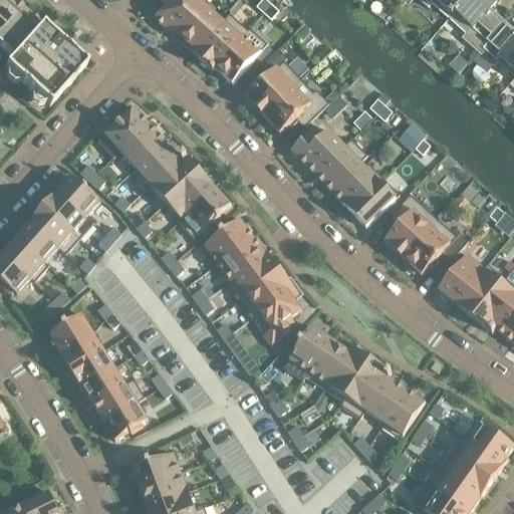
[(0,36),(23,11),(10,0),(5,0),(0,5),(0,36)]
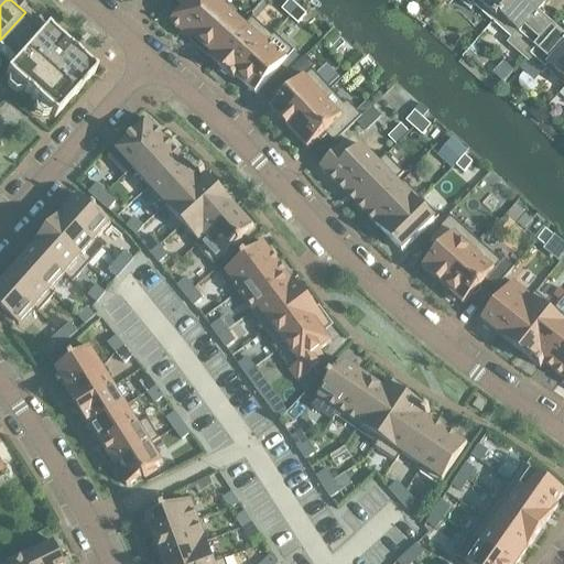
[(188,41),(225,0),(224,0),(172,0),(172,1),(182,9),(170,23),(188,41)]
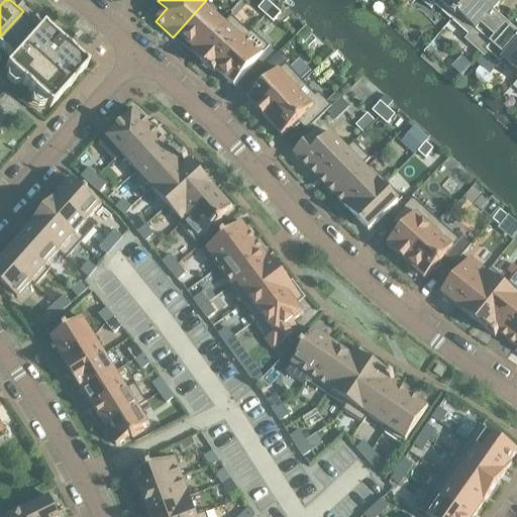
[(196,58),(232,17),(230,16),(224,23),(203,5),(207,1),(206,0),(173,37),(174,37),(177,35),(192,48),(189,52),(196,58)]
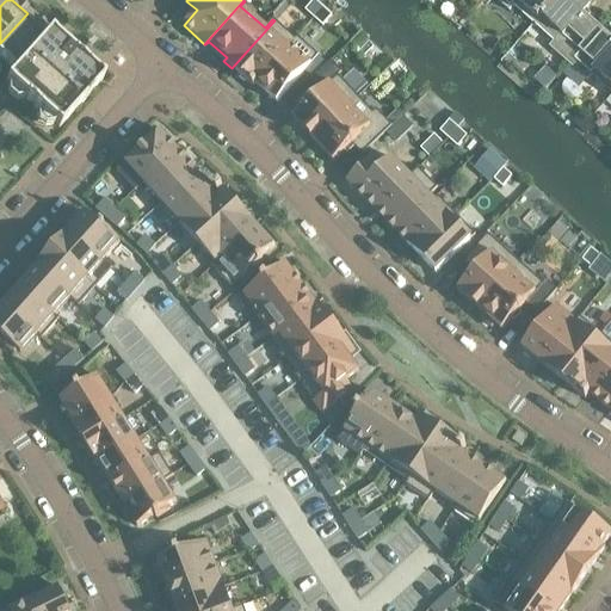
[(497,0),(510,11),(514,6),(534,24),(555,0),(497,0)]
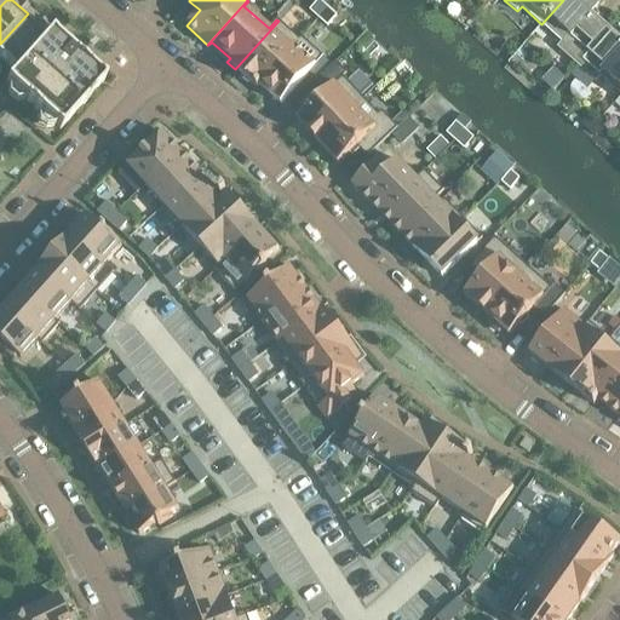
[(563,0),(541,24),(562,42),(557,47),(577,64),(609,29),(591,13),(601,4),(595,0),(563,0)]
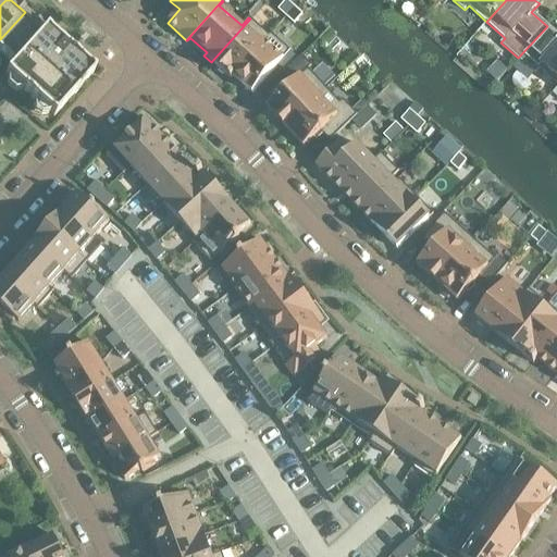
[(286,17),(295,8),(286,1),(277,10),(286,17)]
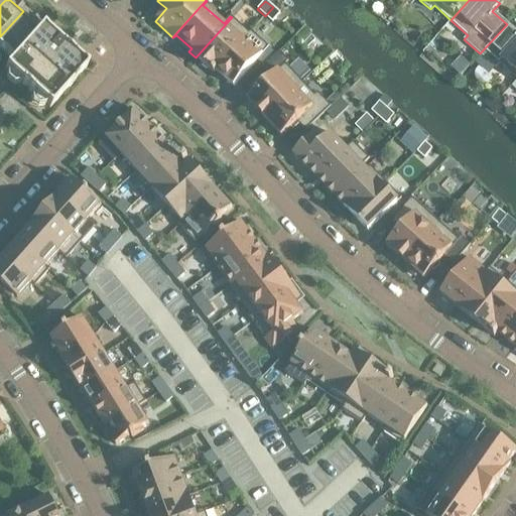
[(280,14),(273,7),(265,16),(272,23),(280,14)]
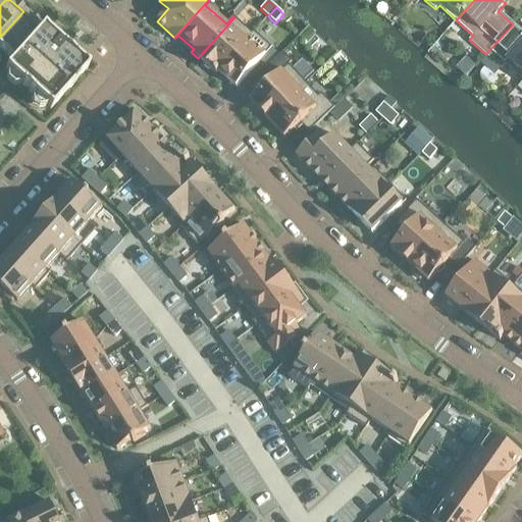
[(0,50),(9,58),(39,25),(23,11),(0,37),(0,50)]
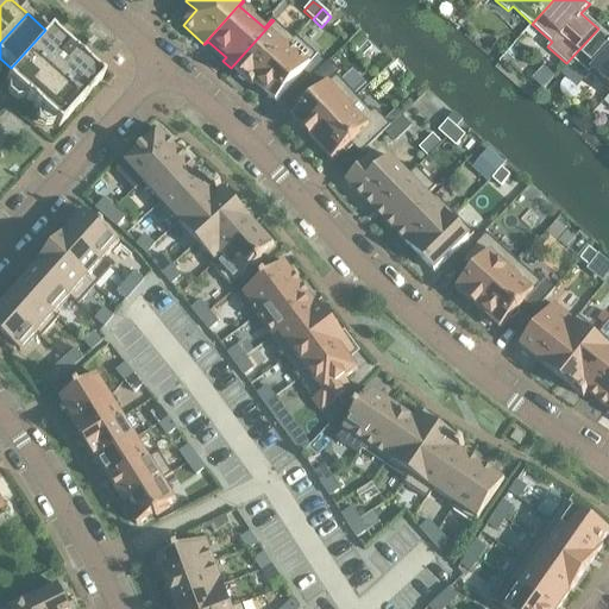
[(251,86),(294,38),(274,20),(231,68),(251,86)]
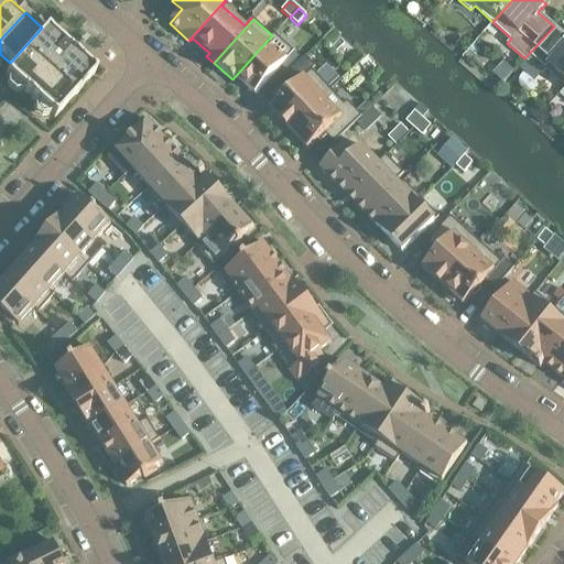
[(563,35),(554,26),(524,58),(542,75),(546,69),(563,85),(563,35)]
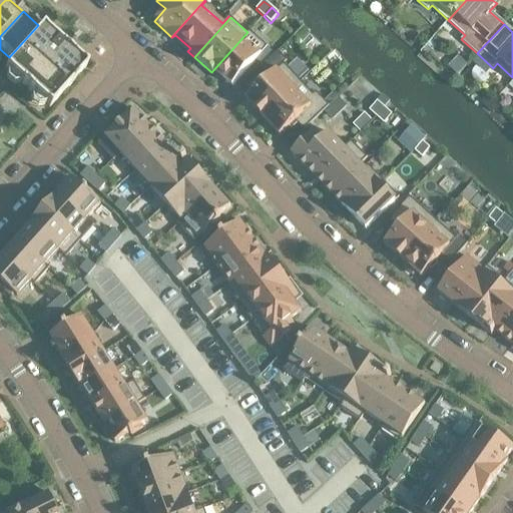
[(23,86),(60,45),(38,25),(9,57),(12,59),(4,68),(23,86)]
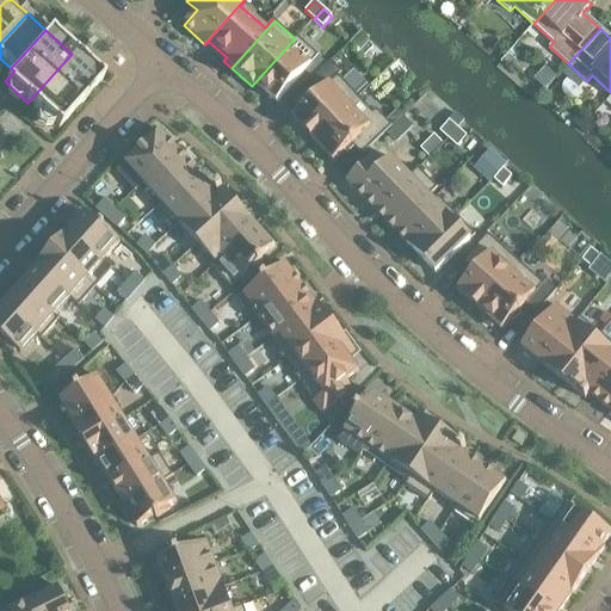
[(277,103),(319,56),(296,37),(295,38),(252,86),(253,87),(257,85),(277,103)]
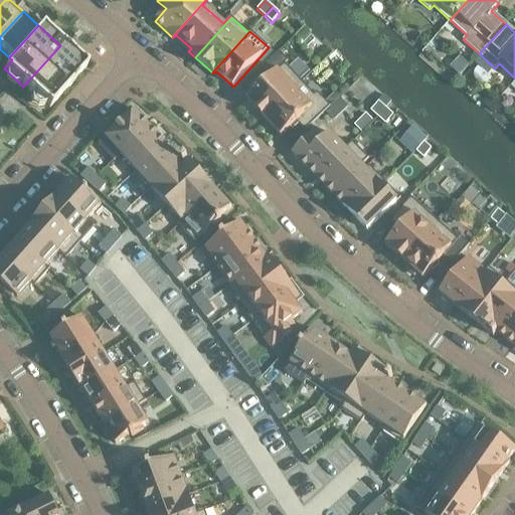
[(63,42),(60,45),(23,87),(48,109),(86,67),(75,58),(78,55),(63,42)]
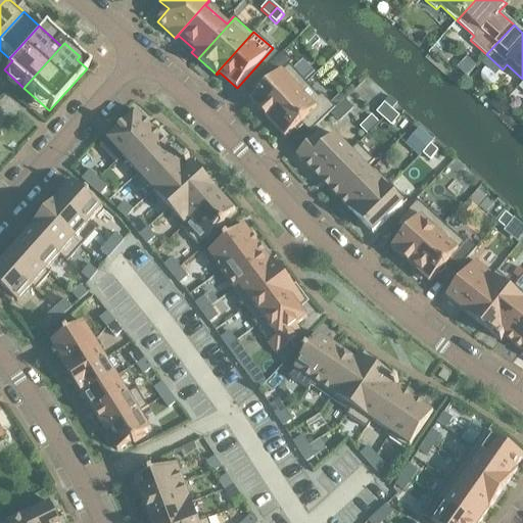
[(334,56),(327,49),(319,58),(326,65),(334,56)]
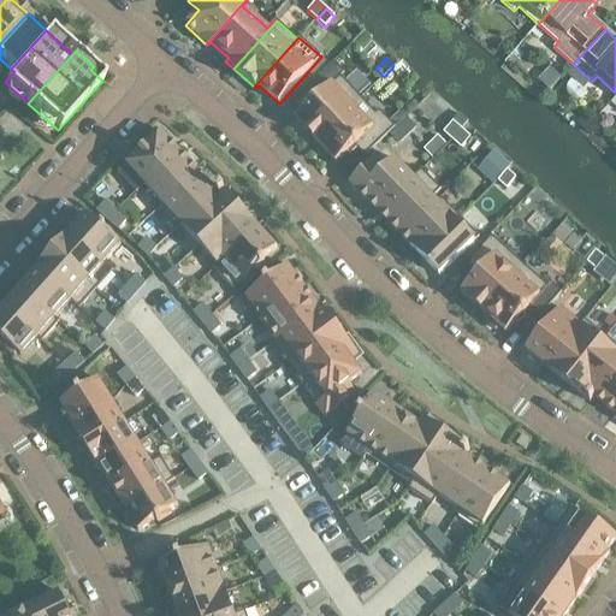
[(353,106),(361,99),(341,77),(344,73),(333,63),(313,82),(324,93),(295,119),(315,142),(353,106)]
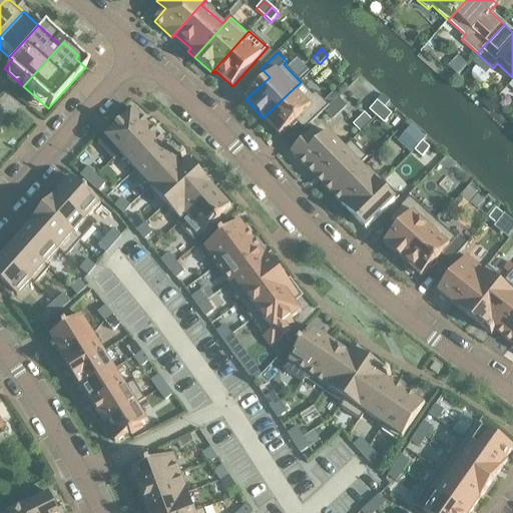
[(336,61),(328,55),(320,64),(328,70),(336,61)]
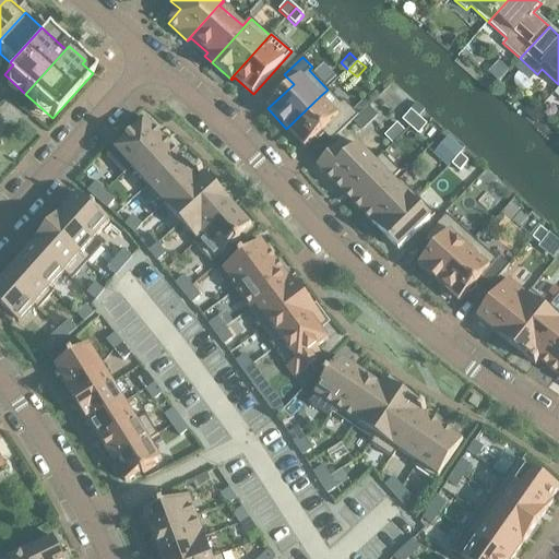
[(341,104),(328,90),(320,96),(286,129),(305,149),(321,132),(331,142),(358,116),(344,100),(341,104)]
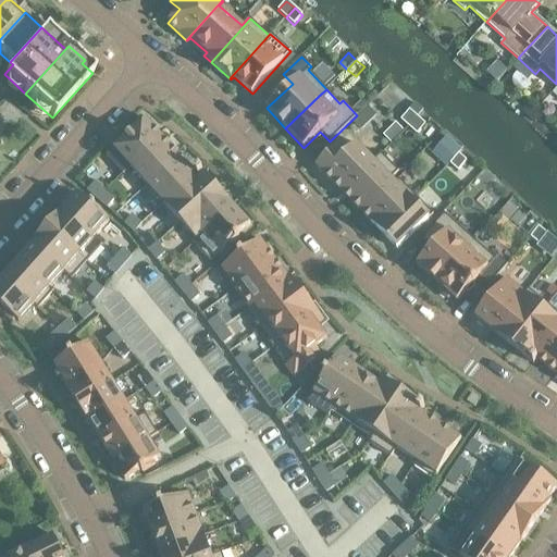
[(409,127),(418,119),(409,111),(400,121),(409,127)]
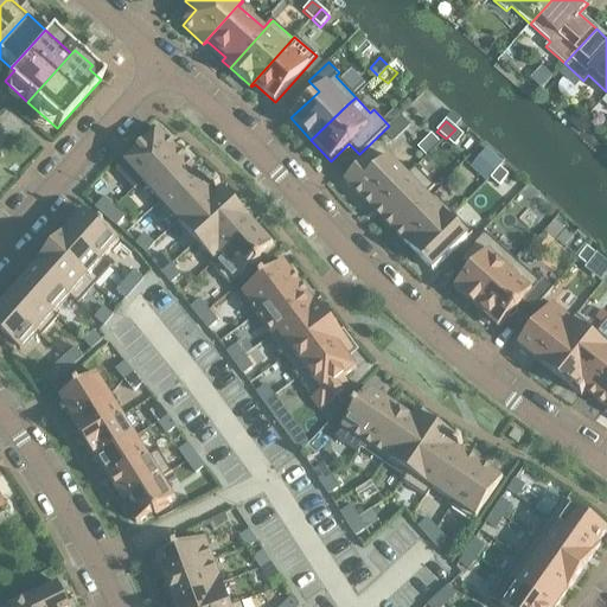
[(454,147),(464,136),(455,129),(446,139),(454,147)]
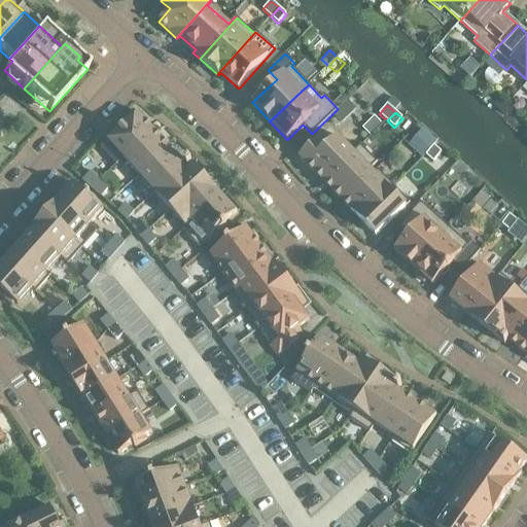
[(115,165),(153,130),(138,113),(100,147),(115,165)]
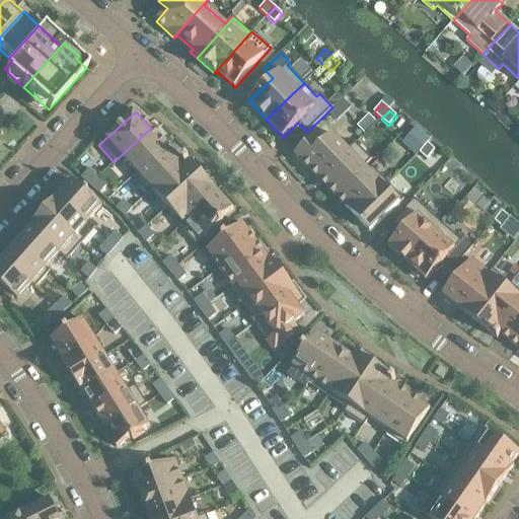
[(137,173),(167,145),(151,128),(114,162),(115,163),(122,156),(137,173)]
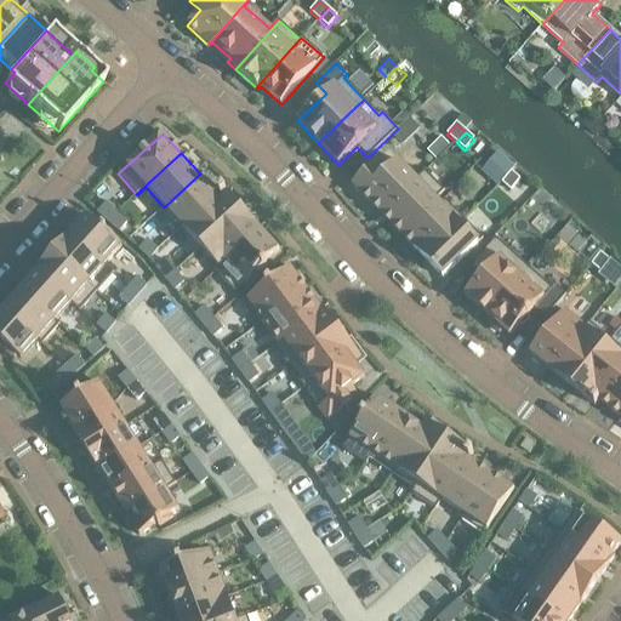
[(380,215),(416,180),(398,160),(389,167),(380,158),(352,186),(379,214),(380,215)]
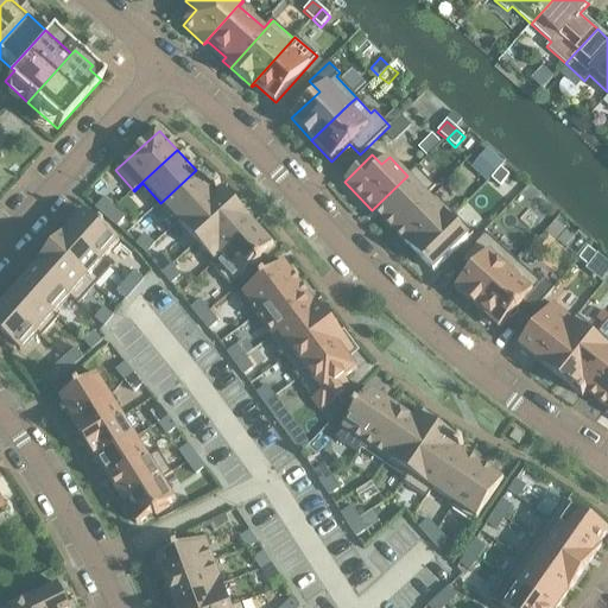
[(491,179),(500,169),(492,162),(482,172),(491,179)]
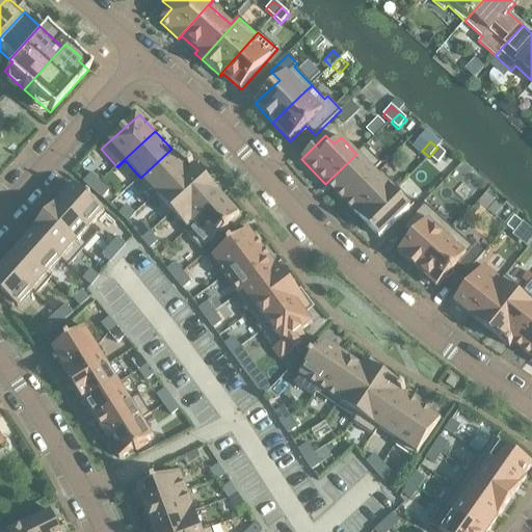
[(347,206),(381,171),(377,167),(381,164),(364,147),(356,154),(325,184),(347,206)]
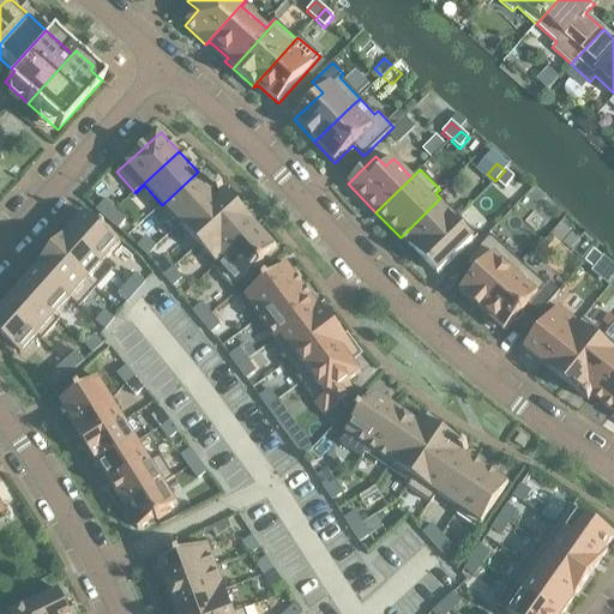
[(515,179),(505,170),(495,181),(505,190),(515,179)]
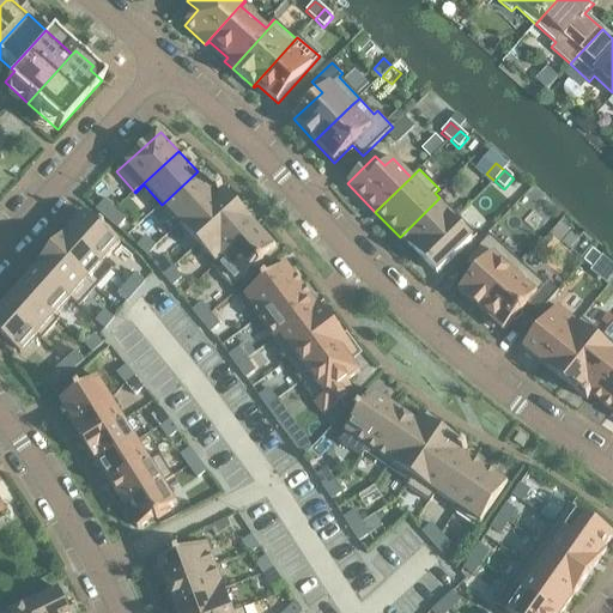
[(216,192),(216,190),(198,171),(162,205),(180,224),(216,192)]
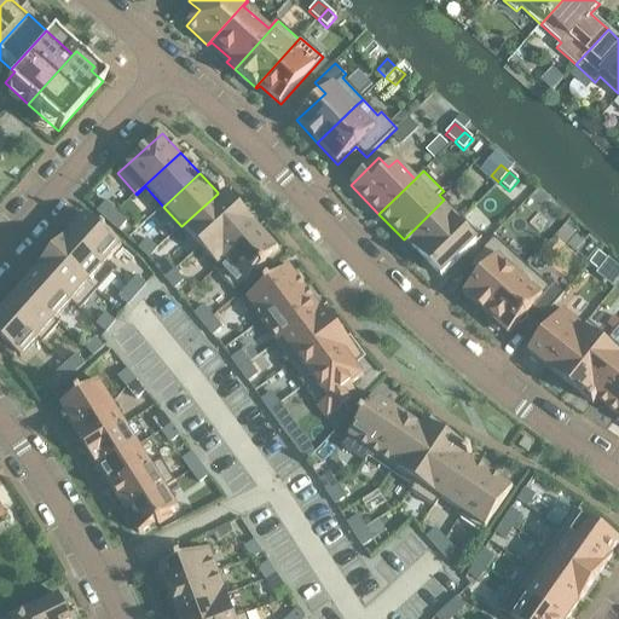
[(200,247),(242,209),(223,189),(218,192),(218,194),(181,226),(200,247)]
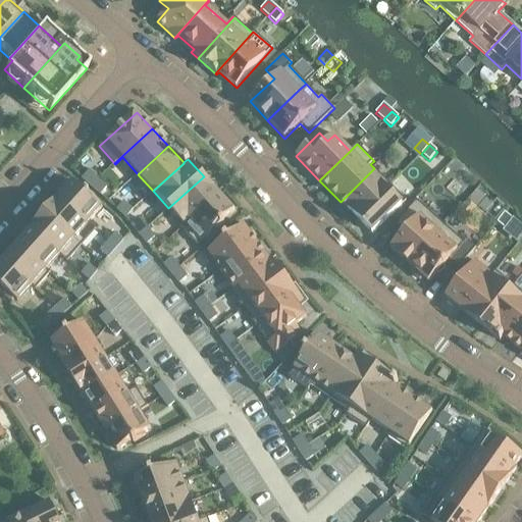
[(356,218),(390,185),(376,170),(374,168),(341,202),(356,218)]
